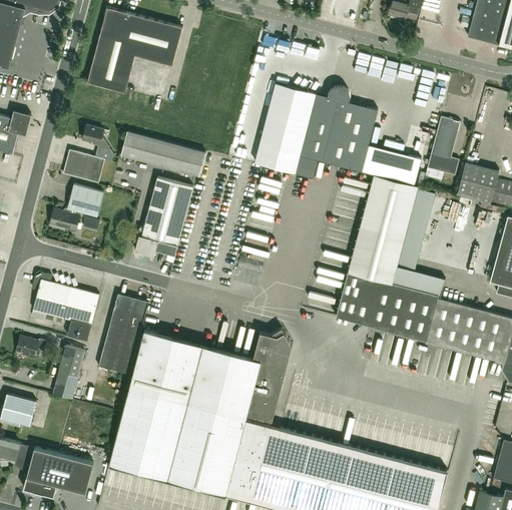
[(0,67),(8,70),(23,14),(29,11),(39,14),(48,14),(56,8),(58,0),(0,0),(0,67)]
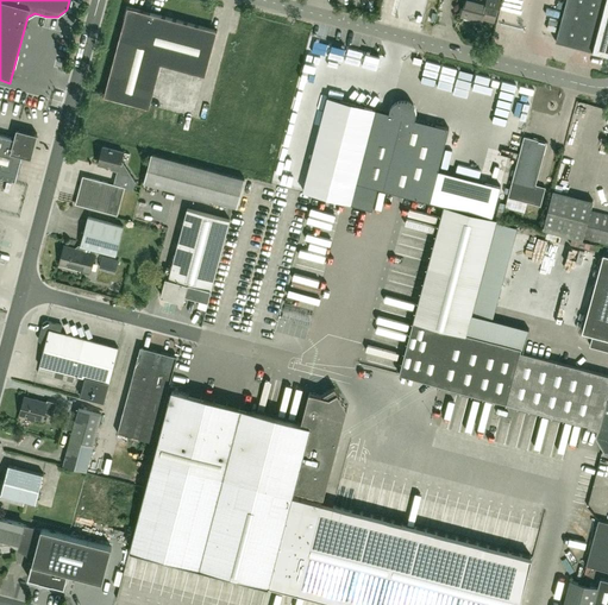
[(499,2),(488,0),(487,0),(486,6),(465,1),(461,19),(481,25),(482,23),(493,25),(499,2)]
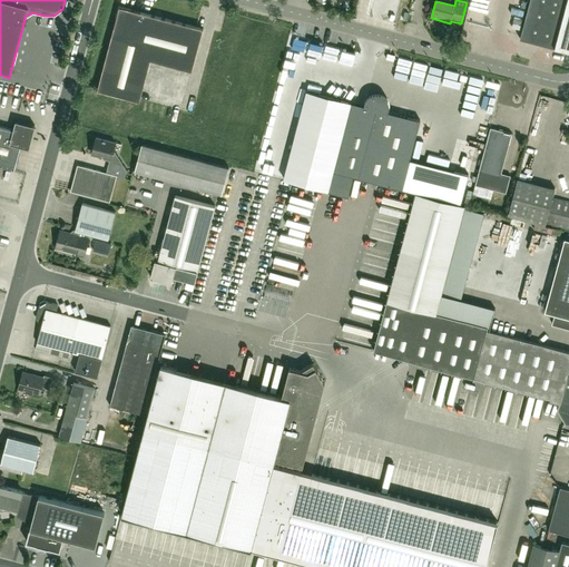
[(568,0),(529,0),(519,42),(568,55),(568,0)]
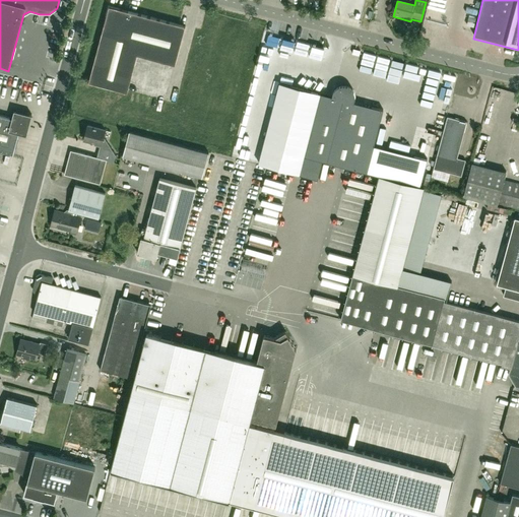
[(184,28),(108,8),(87,84),(126,95),(136,57),(174,67),(184,28)]
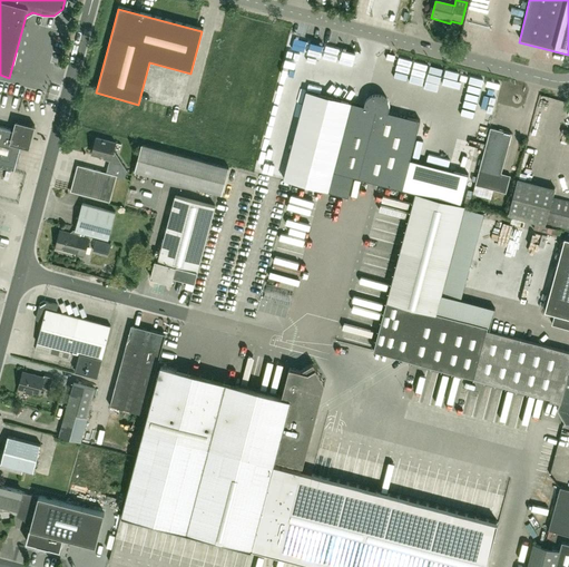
[(353,62),(360,65),(362,57),(355,55),(353,62)]
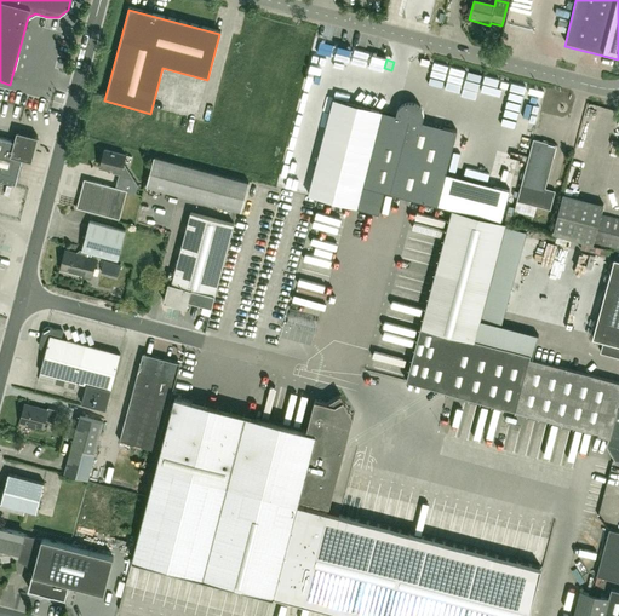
[(427,62),(427,73),(437,73),(439,62),(427,62)]
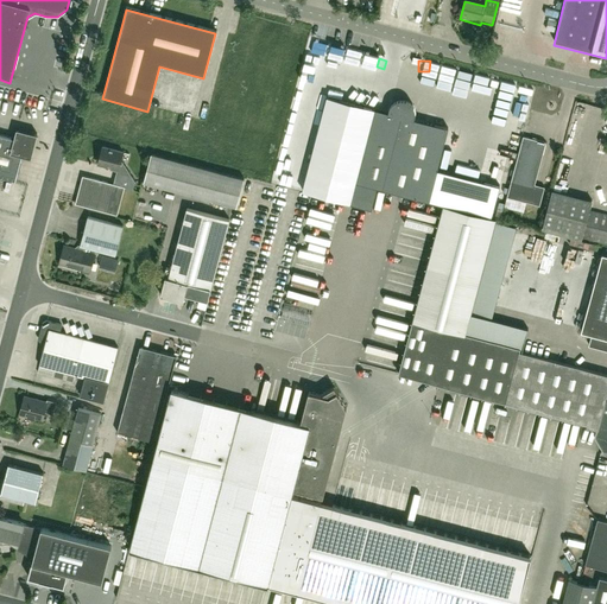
[(519,93),(517,106),(529,108),(532,96),(519,93)]
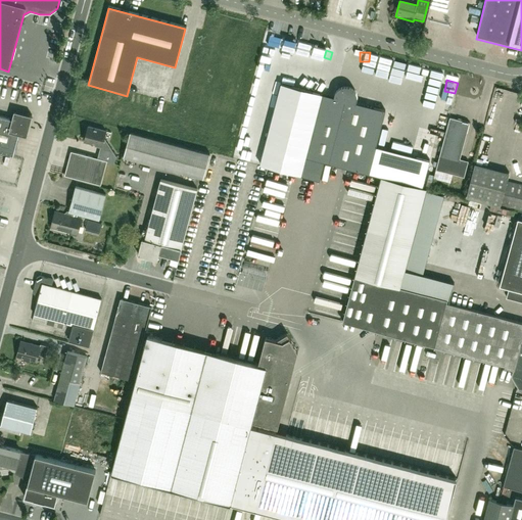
[(310,160),(326,97),(280,86),(259,167),(319,182),(323,163),(310,160)]
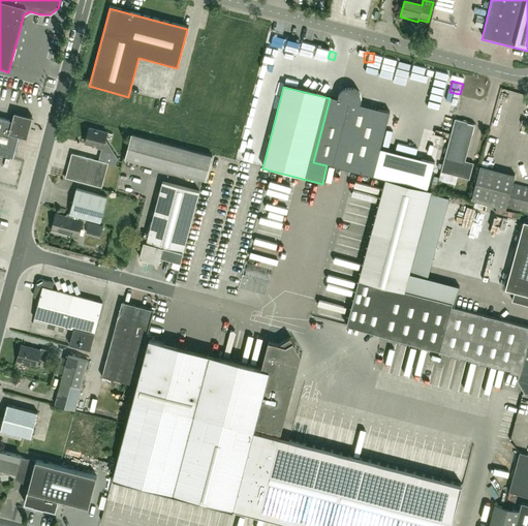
[(251,114),(258,116),(264,94),(255,92),(251,114)]
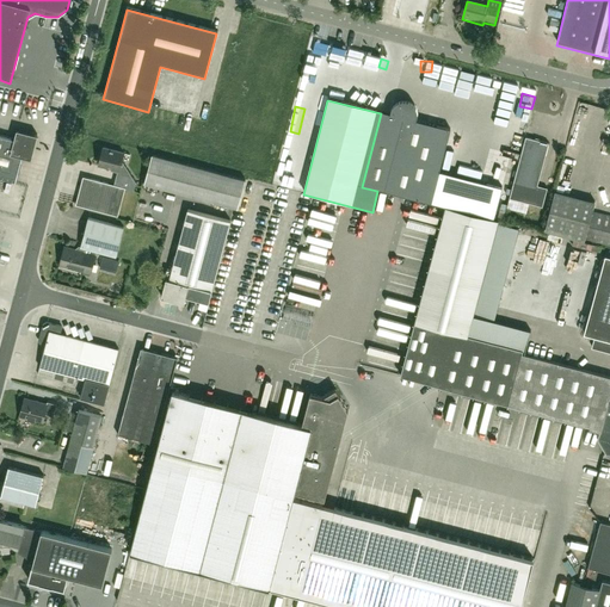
[(393,117),(381,113),(362,187),(377,191),(430,205),(436,183),(450,131),(412,122),(413,115),(410,113),(407,109),(402,109),(399,111),(395,110),(393,117)]
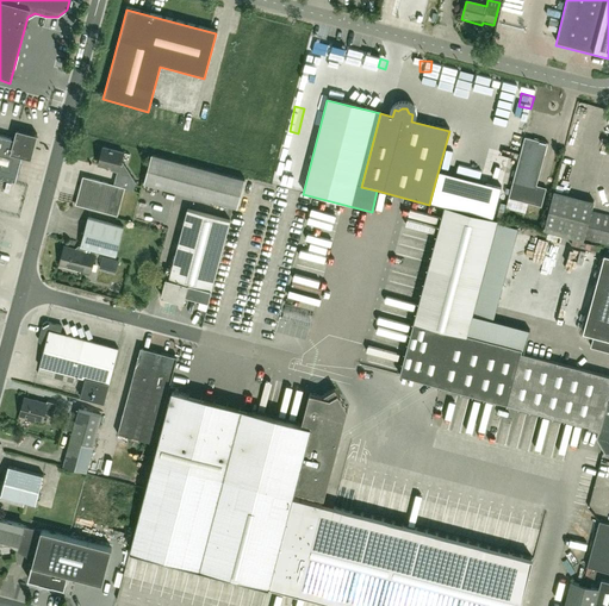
[(13,142),(0,137),(0,179),(14,183),(22,158),(30,161),(36,138),(16,132),(13,142)]
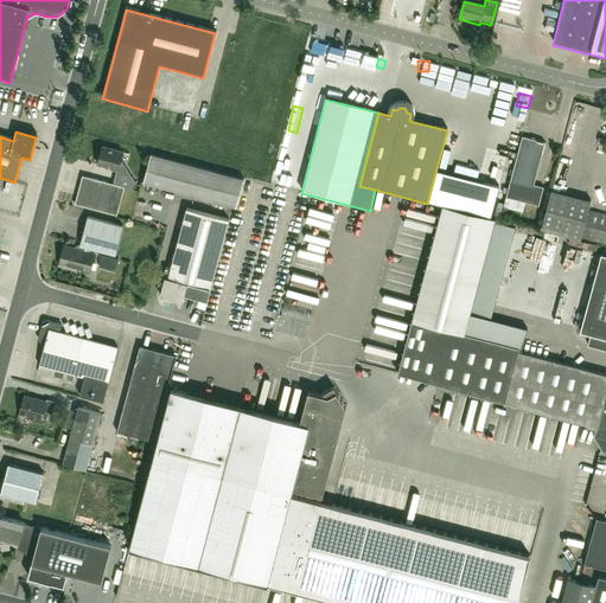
[(543,145),(521,139),(504,199),(537,209),(542,190),(533,187),(543,145)]
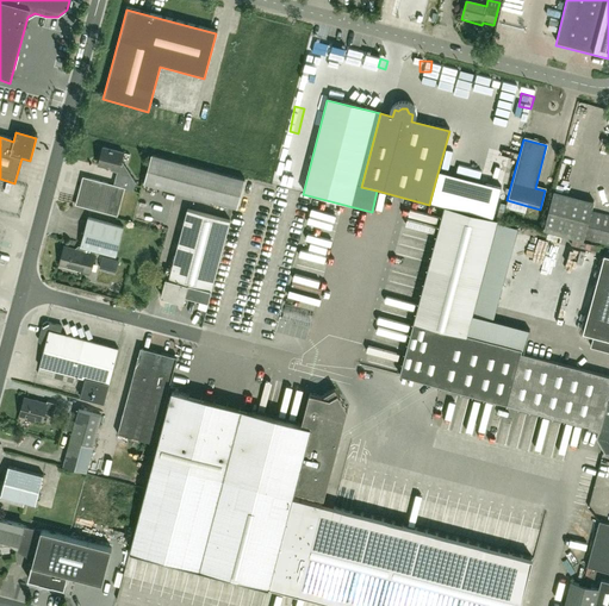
[(477,167),(485,145),(474,141),(465,162),(477,167)]
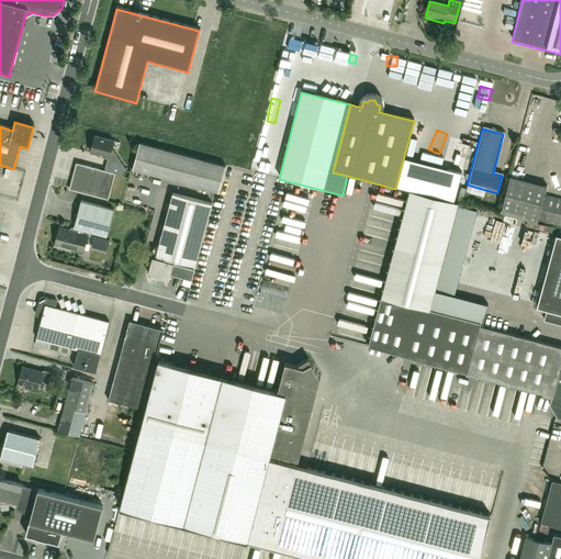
[(104,172),(114,176),(122,178),(124,170),(111,152),(113,144),(93,138),(90,154),(102,157),(101,159),(108,161),(104,172)]
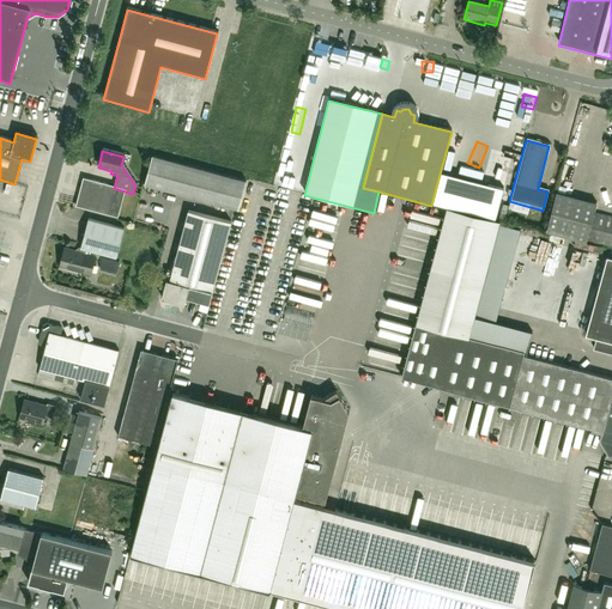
[(151,158),(144,187),(237,212),(244,183),(151,158)]
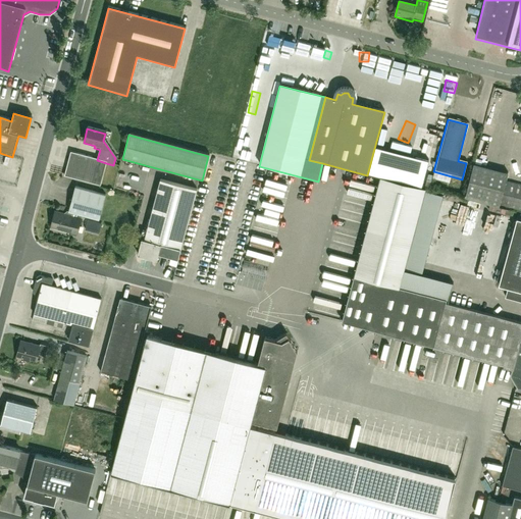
[(238,158),(248,159),(249,147),(239,147),(238,158)]
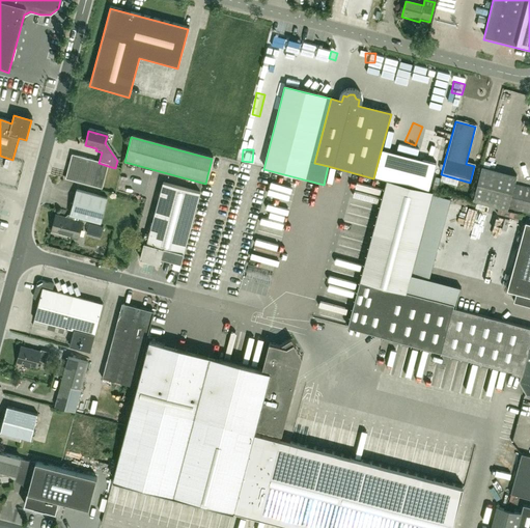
[(108,166),(99,163),(72,156),(64,181),(102,190),(108,166)]
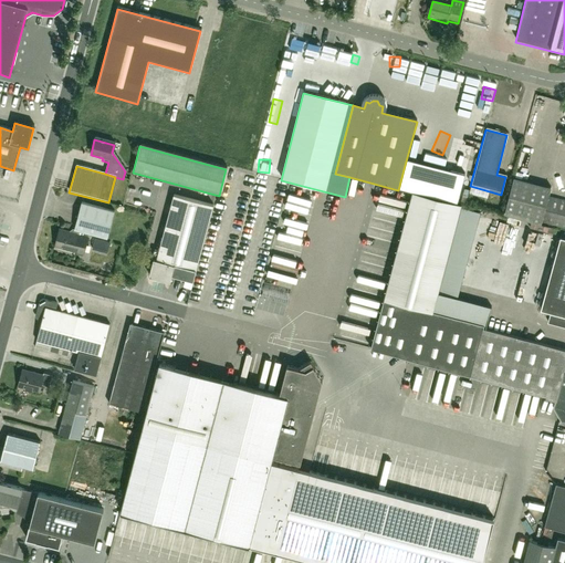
[(449,173),(441,200),(457,204),(463,177),(449,173)]
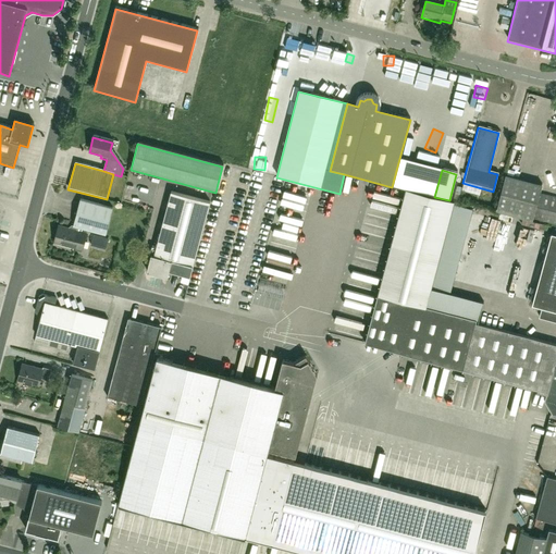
[(508,217),(518,181),(505,176),(495,213),(508,217)]
